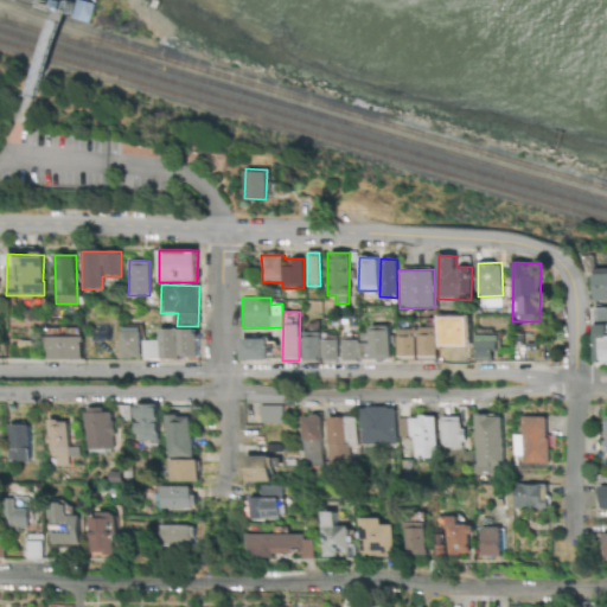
[(342,360),(391,359),(391,326),(370,326),(370,342),(351,343),(351,334),(342,334),(342,360)]
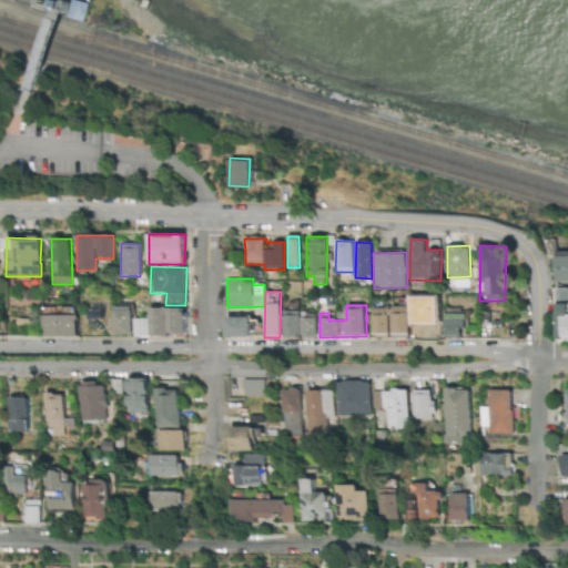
[(113,335),(132,336),(132,306),(113,306),(113,335)]
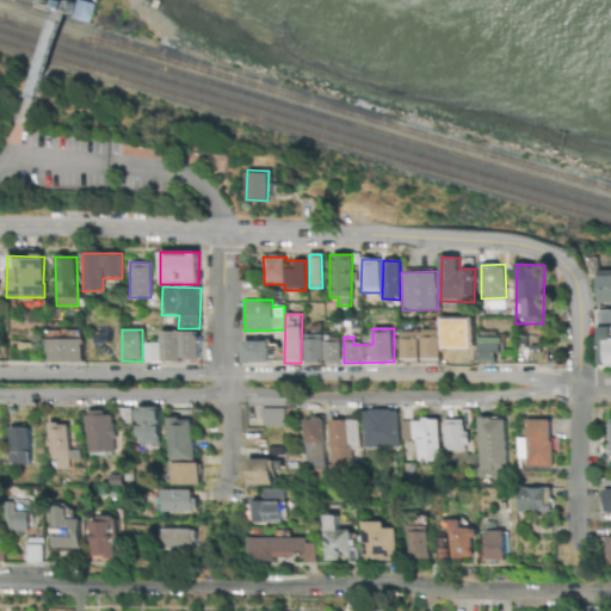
[(143,343),(143,362),(198,360),(198,331),(160,332),(160,343),(143,343)]
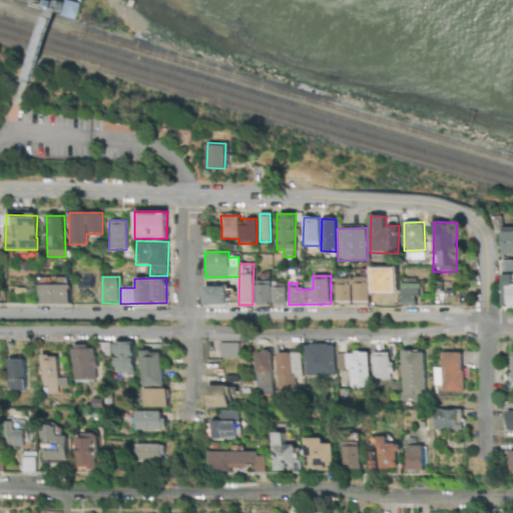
[(369,306),(369,278),(336,278),(336,306),(353,306),(369,306)]
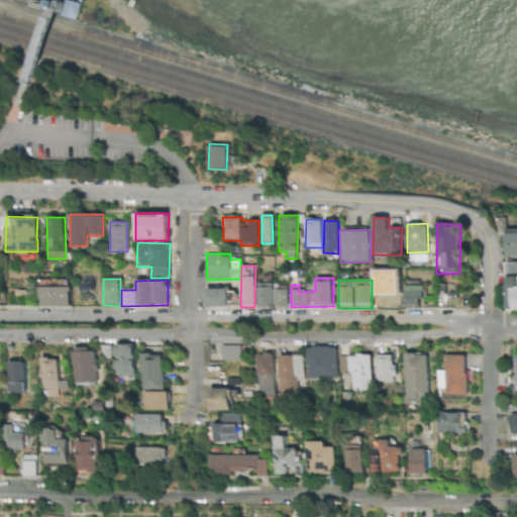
[(272,283),(256,283),(257,308),(273,308),(272,283)]
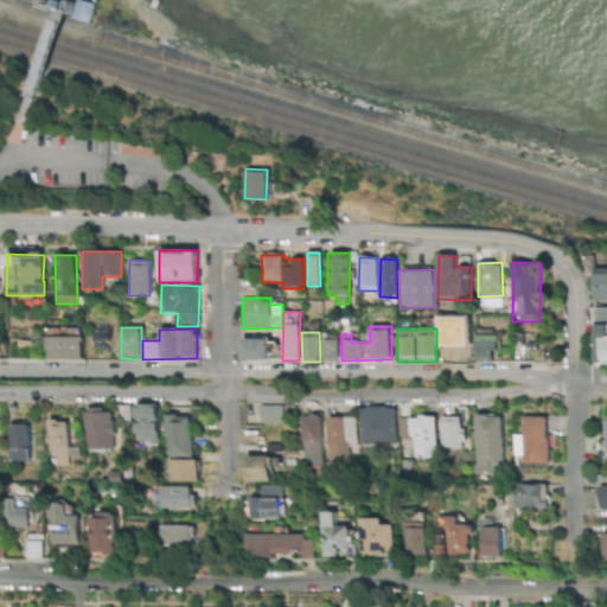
[(321,362),(338,360),(338,334),(321,334),(321,362)]
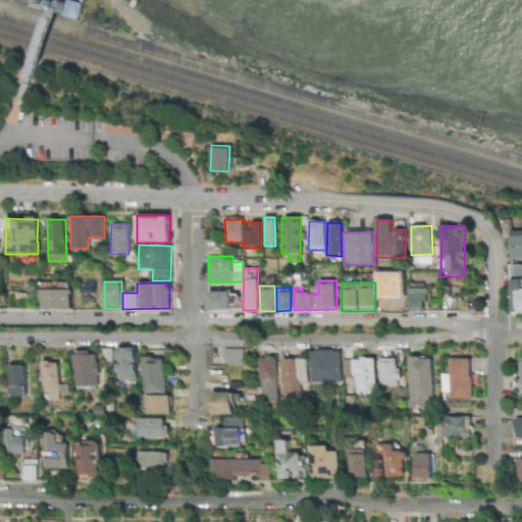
[(408,310),(426,310),(427,289),(408,288),(408,310)]
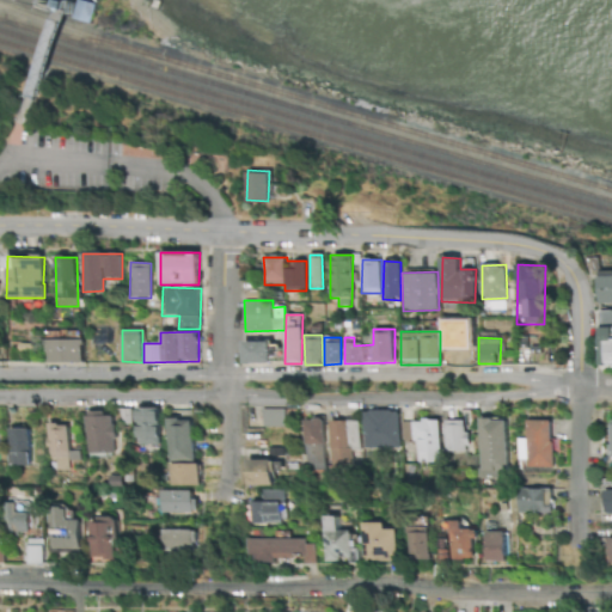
[(84,362),(83,340),(44,340),(46,363),(84,362)]
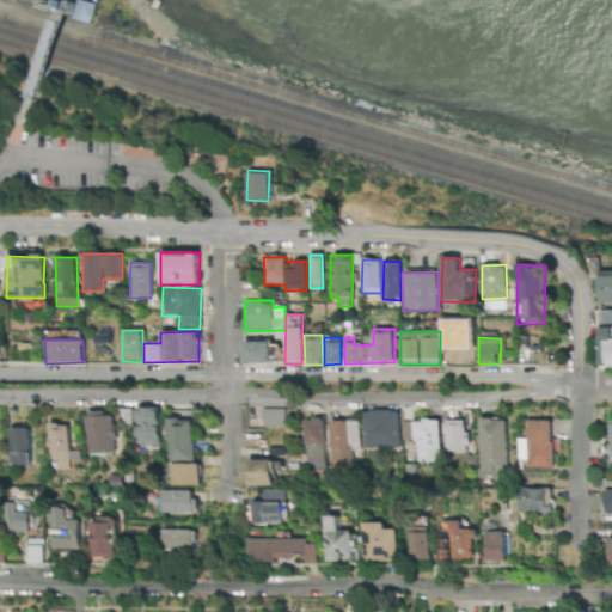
[(244,363),(270,363),(271,342),(244,341),(244,363)]
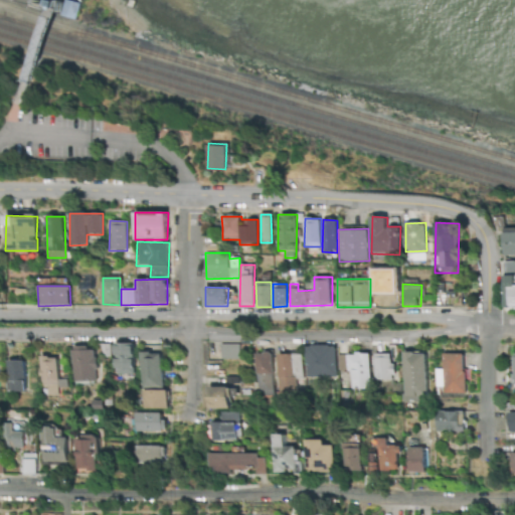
[(134,343),(115,343),(115,374),(134,374),(134,343)]
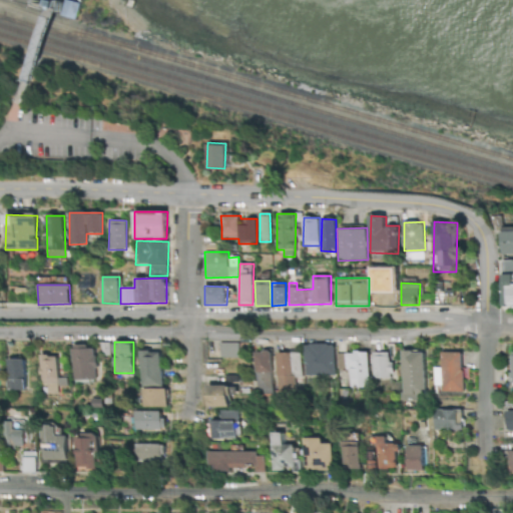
[(238,343),(219,343),(219,358),(238,358),(238,343)]
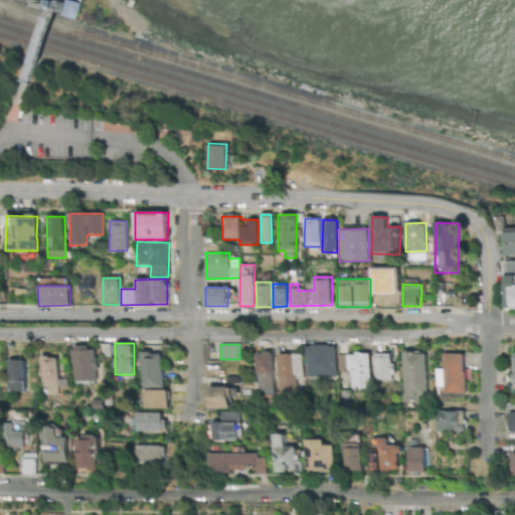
[(72,381),(97,381),(96,346),(71,347),(72,381)]
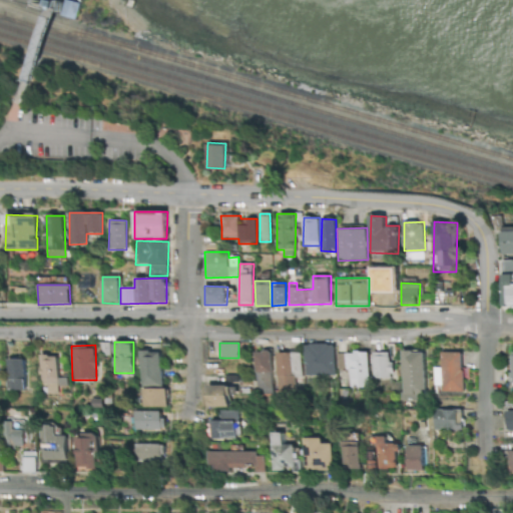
[(305,376),(335,376),(335,345),(305,345),(305,376)]
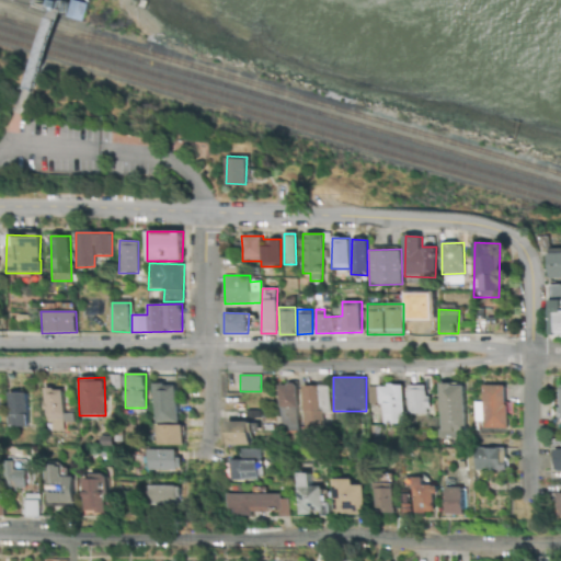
[(153,424),(178,423),(178,384),(153,385),(153,424)]
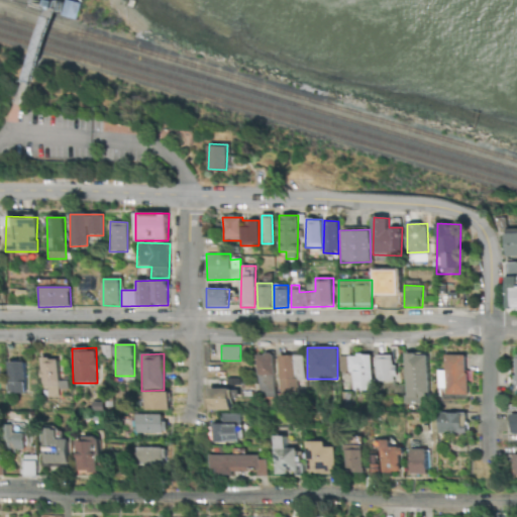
[(274,354),(257,354),(256,397),(273,398),(274,354)]
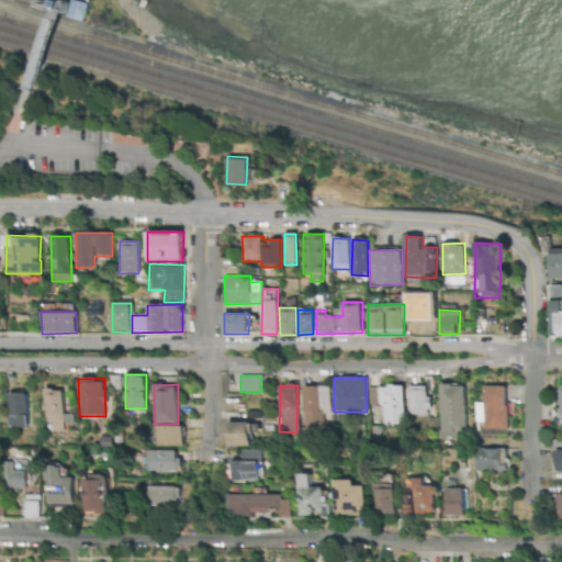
[(404,386),(381,385),(381,424),(404,425),(404,386)]
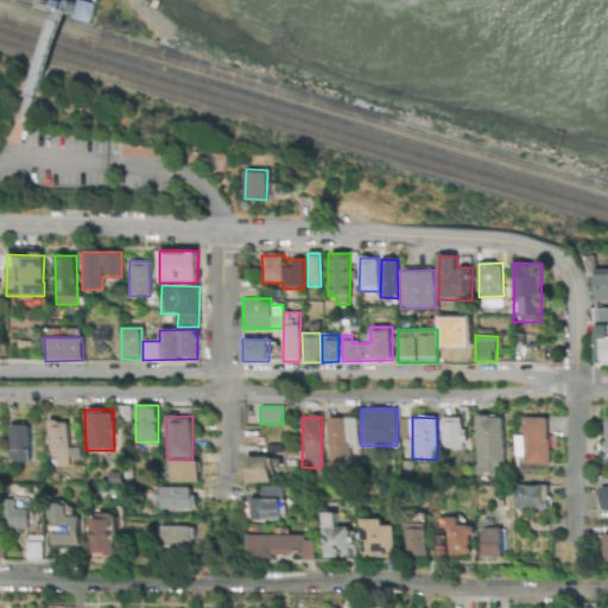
[(477,417),(476,475),(495,475),(495,468),(505,468),(505,417),(477,417)]
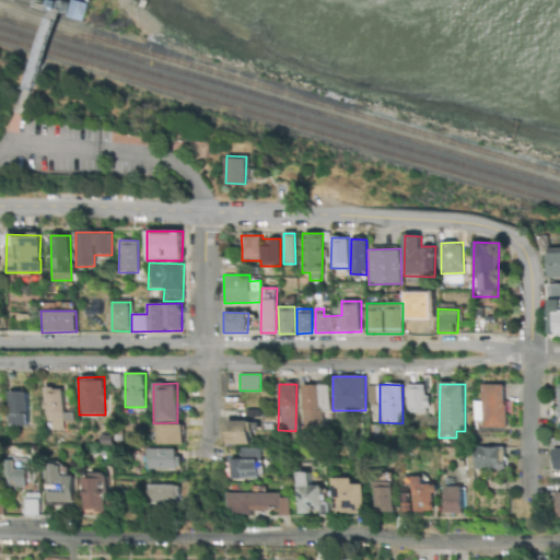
[(328,385),(301,385),(302,427),(321,427),(321,411),(329,411),(328,385)]
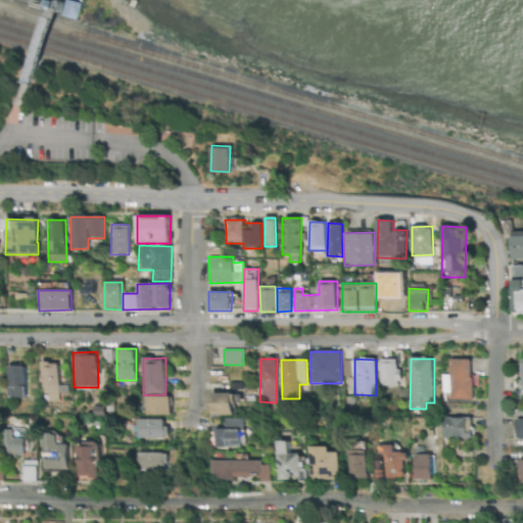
[(380,385),(399,385),(399,360),(380,360),(380,385)]
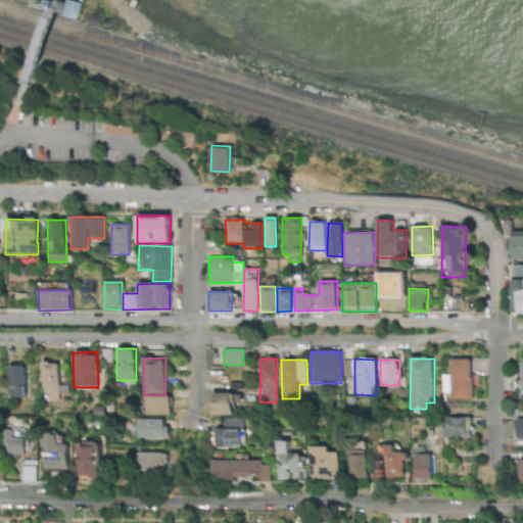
[(449,398),(472,399),(472,360),(449,360),(449,376),(442,376),(442,392),(449,392),(449,398)]
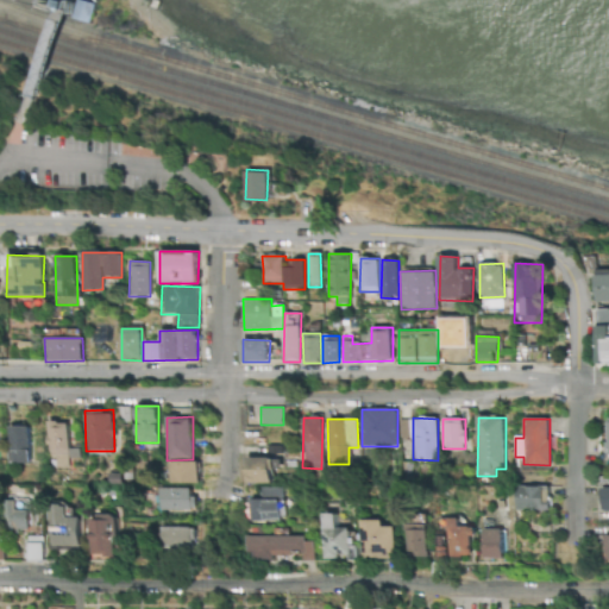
[(69,449),(70,422),(49,422),(48,456),(56,456),(56,466),(69,466),(69,458),(77,458),(77,449),(69,449)]
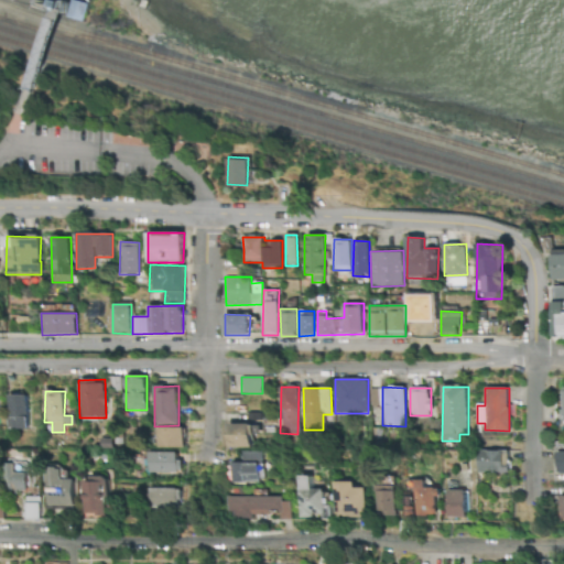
[(7,429),(28,429),(28,394),(8,394),(7,429)]
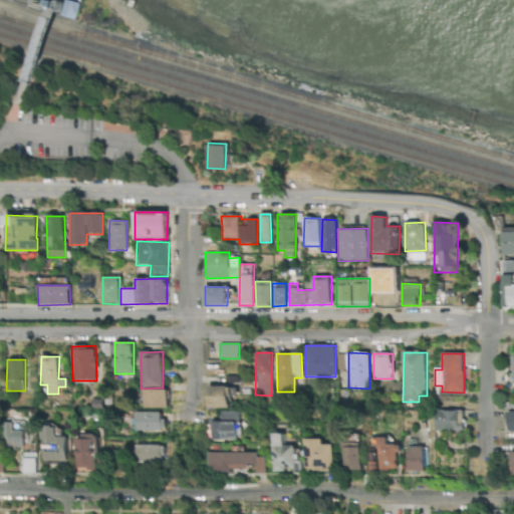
[(230,408),(229,397),(237,397),(237,387),(208,387),(209,409),(230,408)]
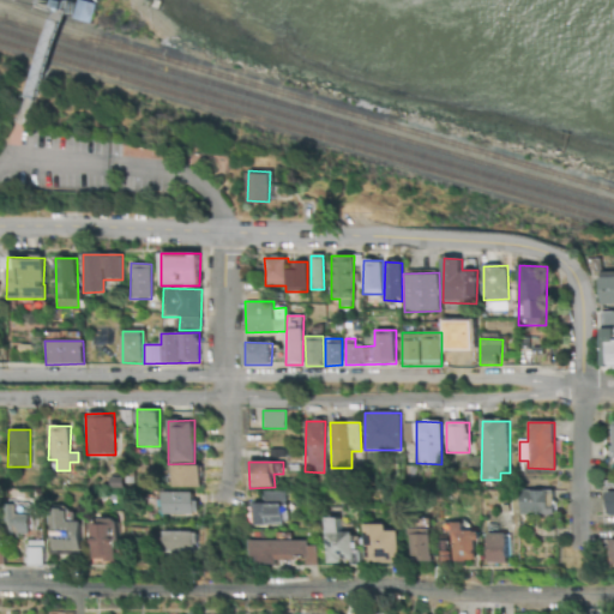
[(199,487),(199,464),(169,465),(169,487),(199,487)]
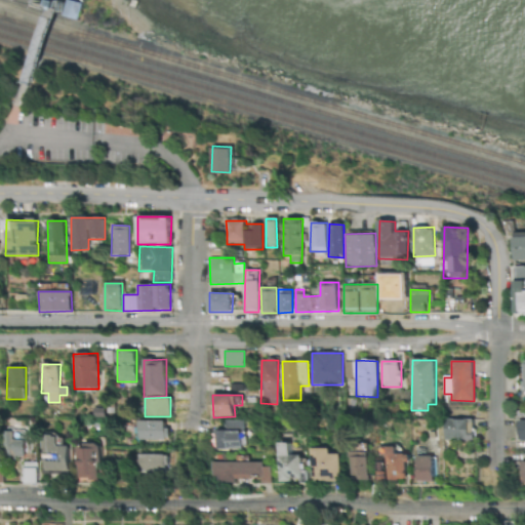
[(443,440),(473,441),(474,419),(444,418),(443,440)]
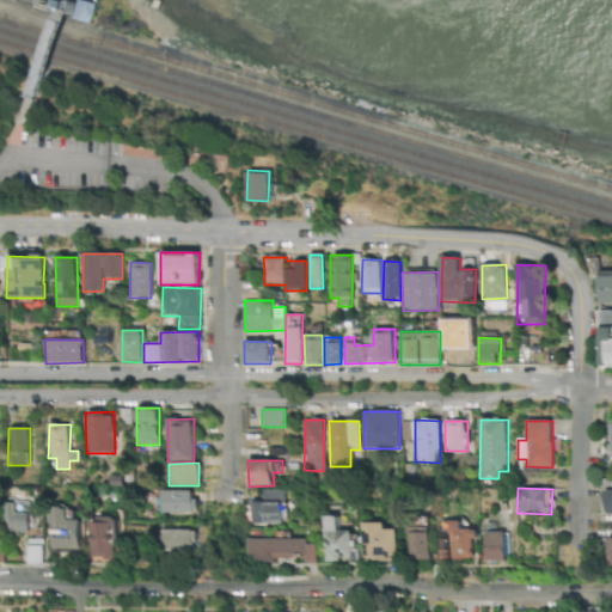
[(159,512),(194,513),(195,491),(159,490),(159,512)]
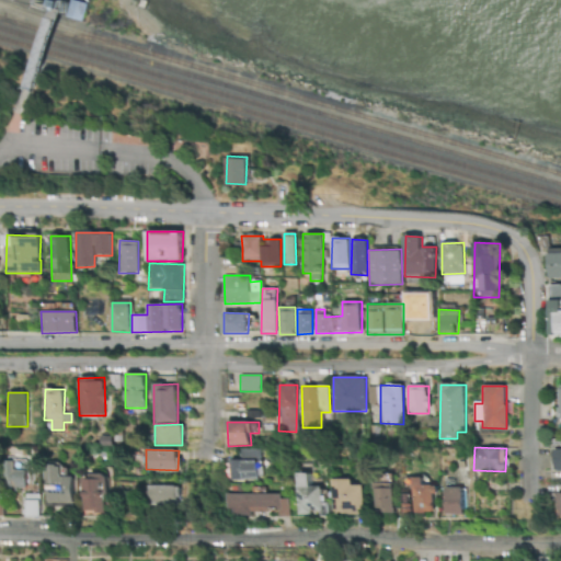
[(231,459),(231,480),(258,480),(256,458),(261,458),(261,449),(240,449),(241,459),(231,459)]
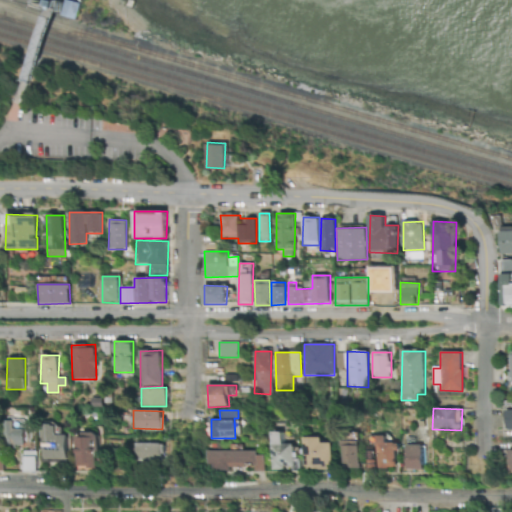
[(2,445),(23,445),(24,429),(12,429),(12,424),(3,424),(2,445)]
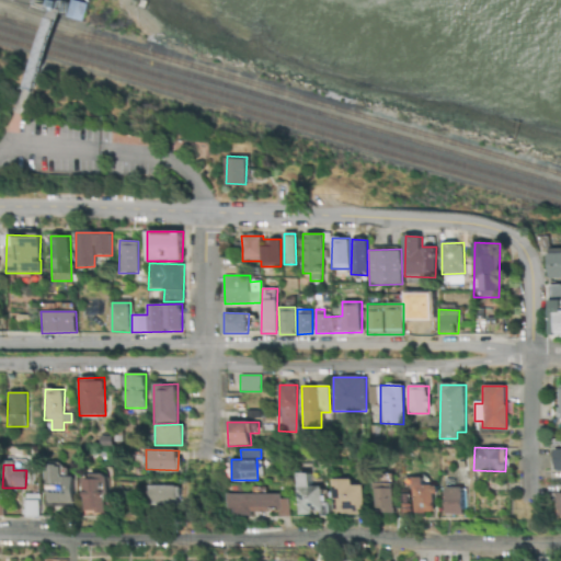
[(61,466),(46,466),(45,503),(73,504),(73,477),(61,477),(61,466)]
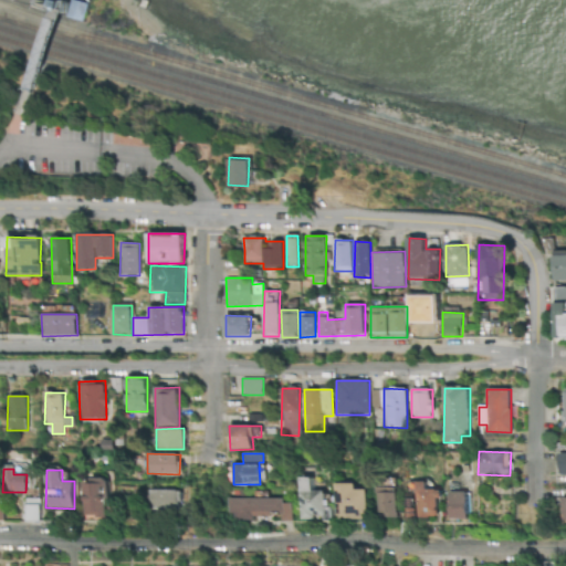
[(313,478),(301,478),(300,520),(332,521),(332,507),(324,507),(325,491),(313,491),(313,478)]
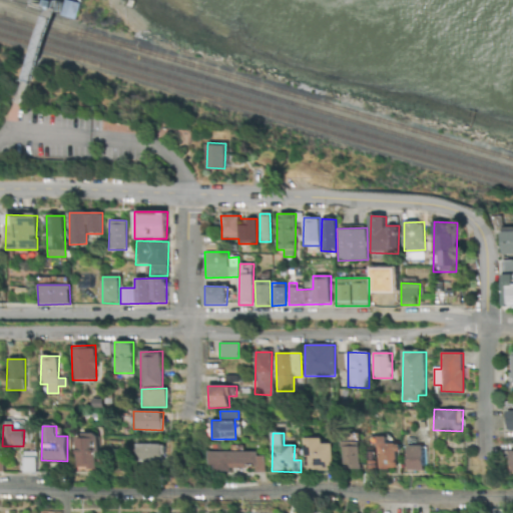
[(96,470),(95,458),(99,458),(99,435),(74,435),(76,471),(96,470)]
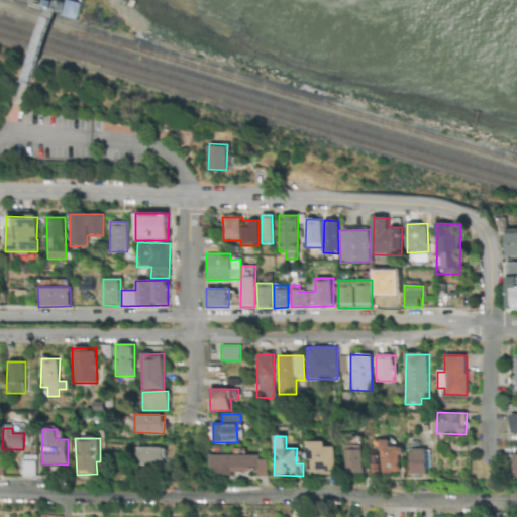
[(381,464),(371,464),(371,477),(380,477),(380,472),(401,473),(401,447),(390,447),(390,440),(381,439),(381,464)]
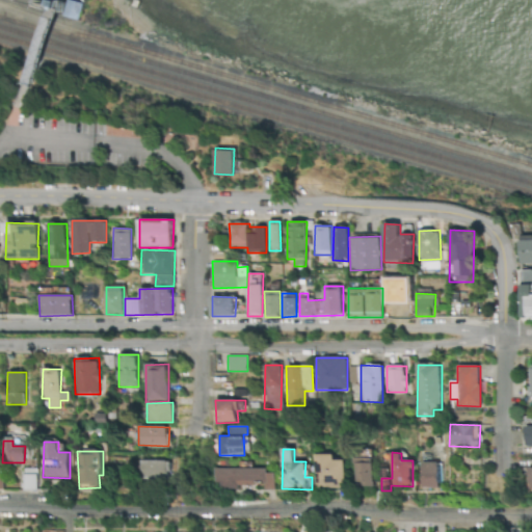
[(316,488),(346,488),(346,460),(336,460),(336,455),(317,454),(316,488)]
